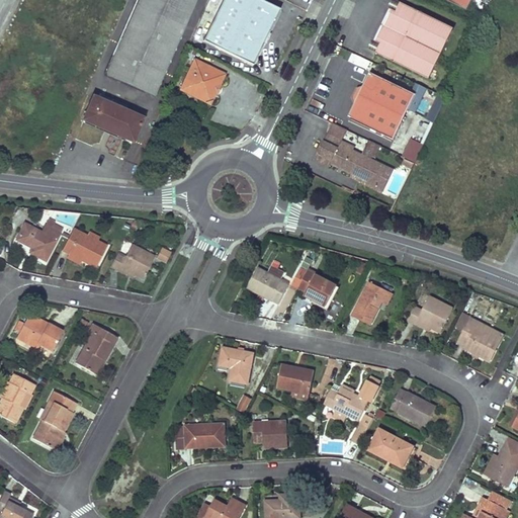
[(139,0),(137,5),(184,25),(194,0),(139,0)]
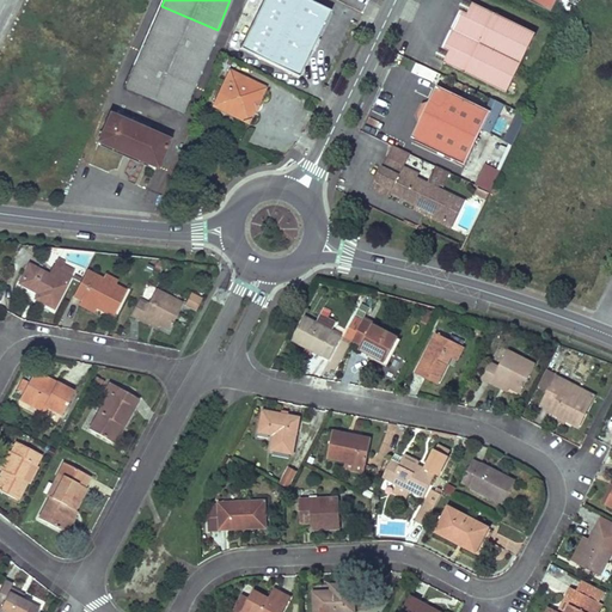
[(330,11),(306,0),(262,0),(239,48),(298,77),(330,11)]
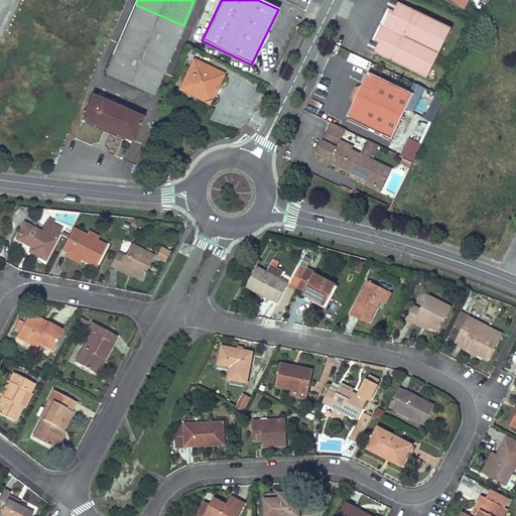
[(389,9),(394,11),(398,2),(392,0),(390,0),(386,8),(389,9)]
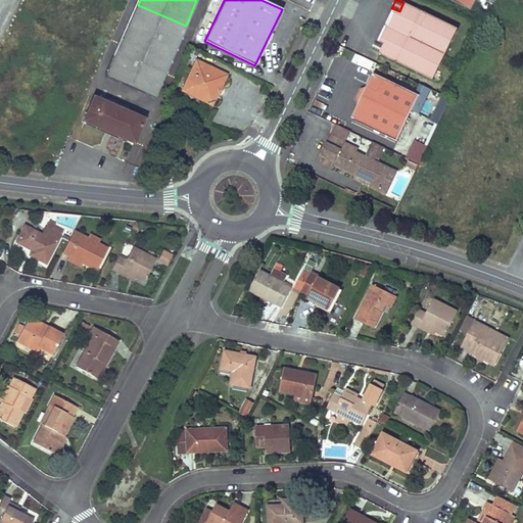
[(450,0),(471,9),(475,0),(450,0)]
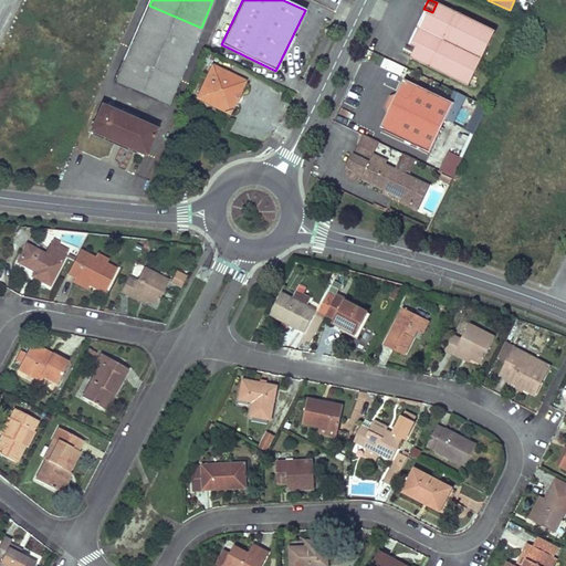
[(410,58),(469,85),(495,30),(437,2),(432,12),(427,10),(410,45),(415,48),(410,58)]
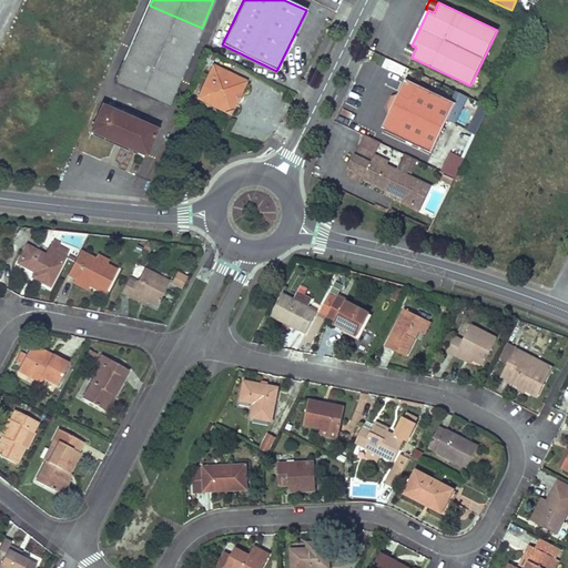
[(150,6),(117,83),(168,105),(202,28),(150,6)]
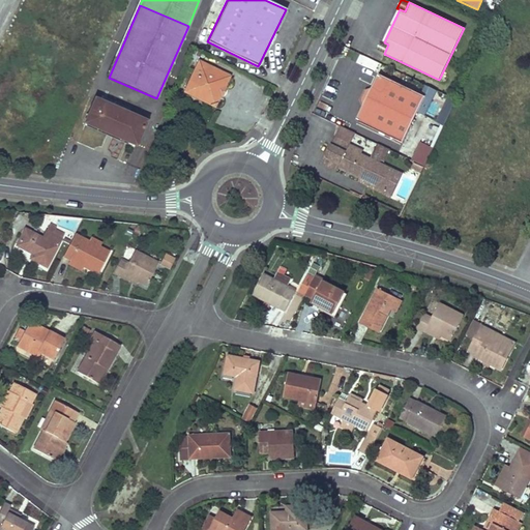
[(384,42),(381,41),(377,50),(384,54),(388,45),(384,42)]
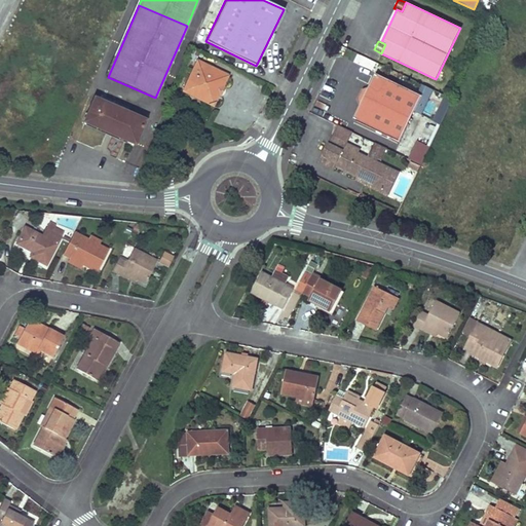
[(227,76),(197,62),(183,90),(213,106),(227,76)]
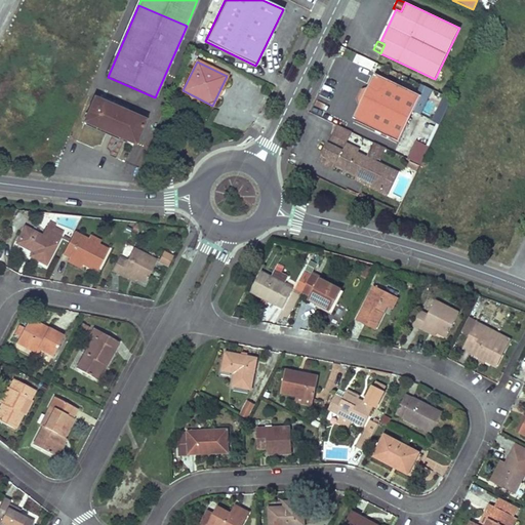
[(398,142),(420,95),(377,75),(372,77),(367,87),(361,89),(356,98),(359,106),(354,116),(356,121),(398,142)]
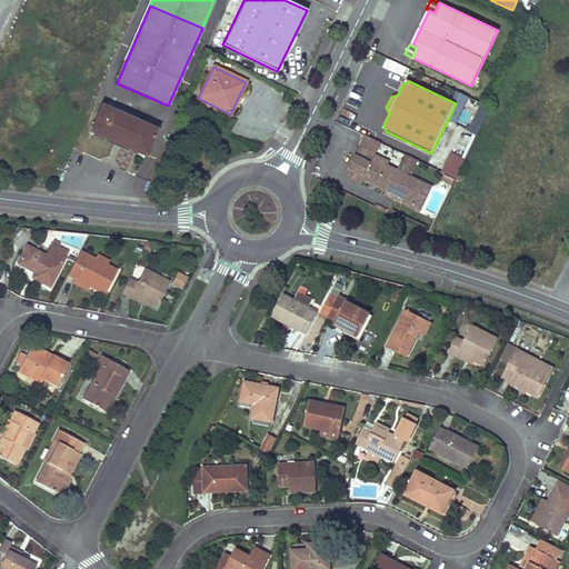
[(105,106),(92,133),(150,158),(161,131),(105,106)]
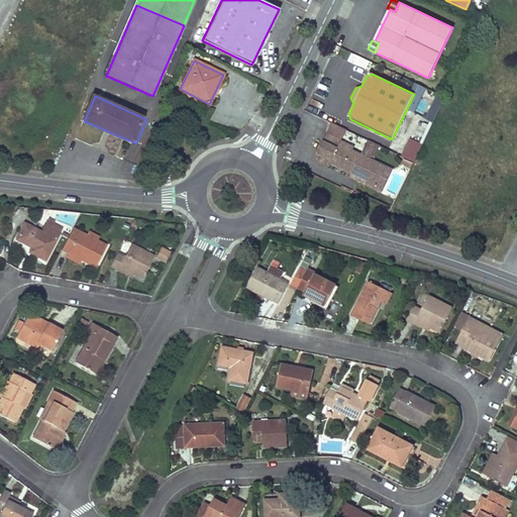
[(326,133),(313,160),(328,167),(330,164),(350,174),(377,186),(386,167),(351,150),(353,146),(326,133)]
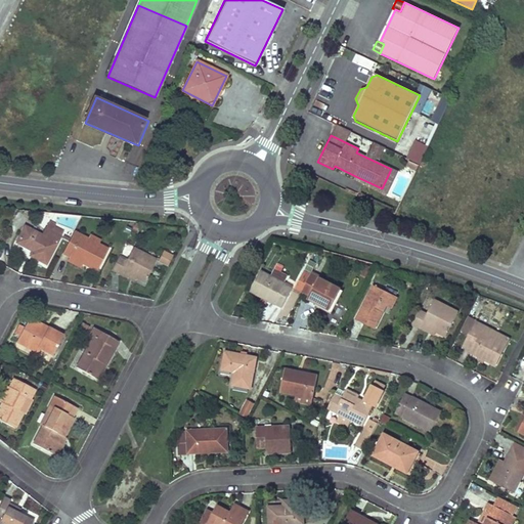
[(407,159),(421,164),(427,145),(413,141),(407,159)]
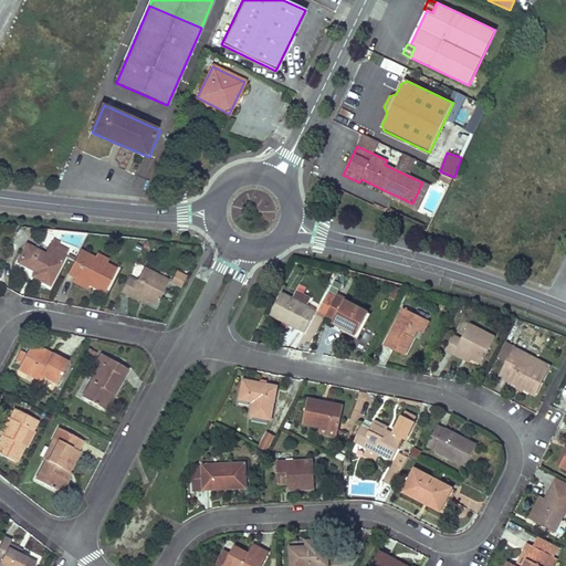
[(412,203),(384,190),(381,194),(417,211),(429,186),(422,182),(412,203)]
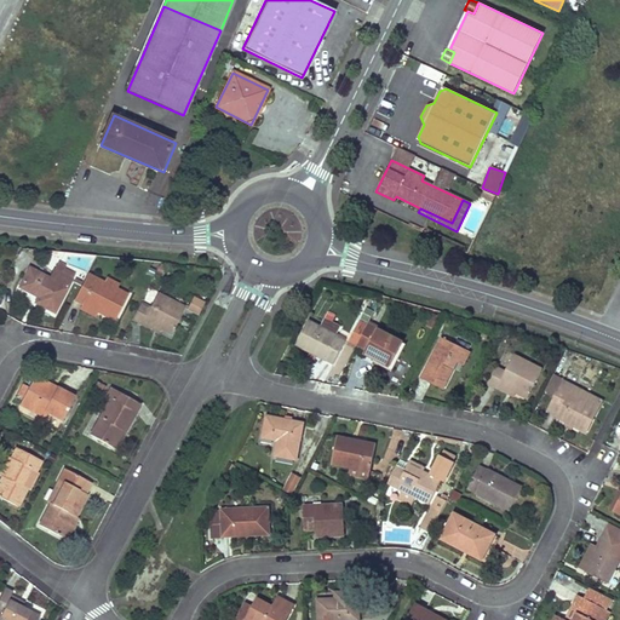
[(29,269),(16,292),(53,313),(70,280),(61,275),(65,267),(57,263),(49,279),(29,269)]
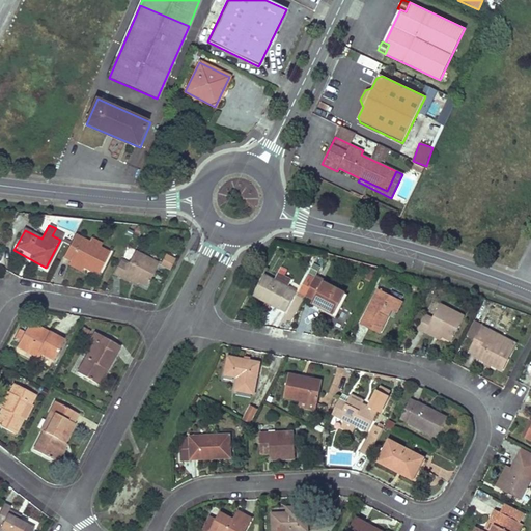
[(74,234),(63,256),(71,260),(83,267),(99,274),(109,252),(99,247),(89,243),(74,234)]
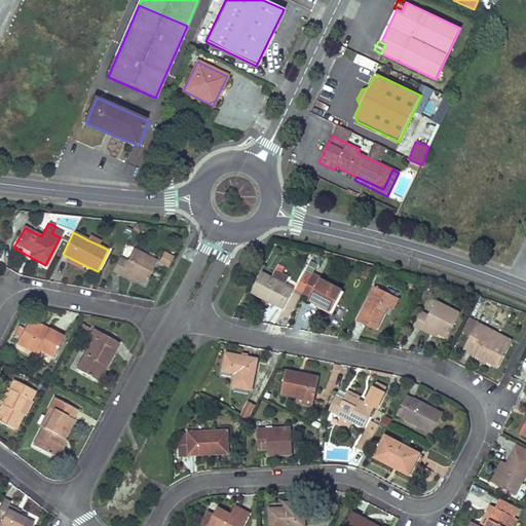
[(90,236),(88,240),(98,245),(100,240),(90,236)]
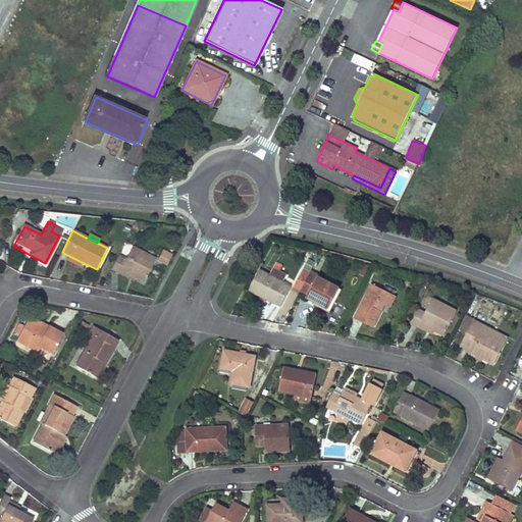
[(117,255),(111,269),(119,273),(121,270),(135,276),(144,281),(155,259),(132,247),(125,259),(117,255)]
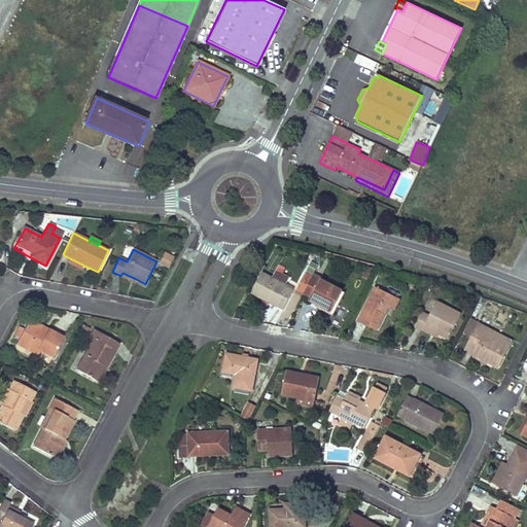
[(164,252),(159,262),(169,268),(173,257),(164,252)]
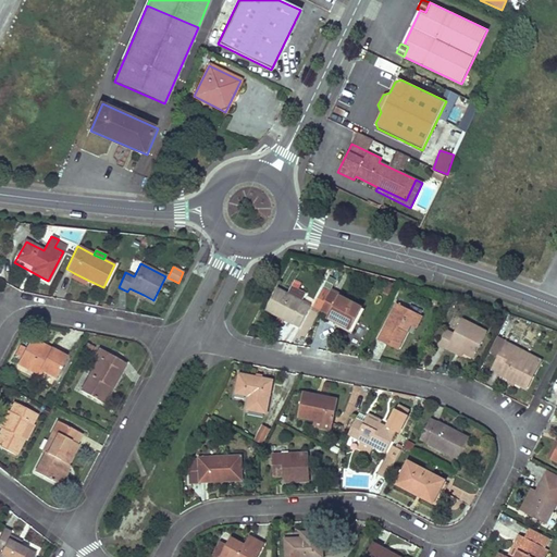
[(74,273),(72,277),(85,284),(87,280),(74,273)]
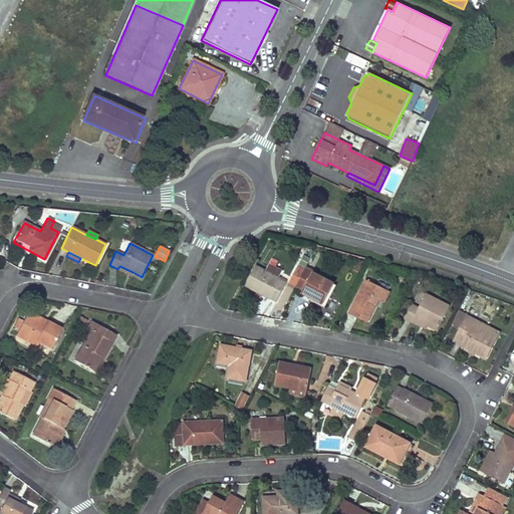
[(119,266),(117,269),(131,276),(133,272),(119,266)]
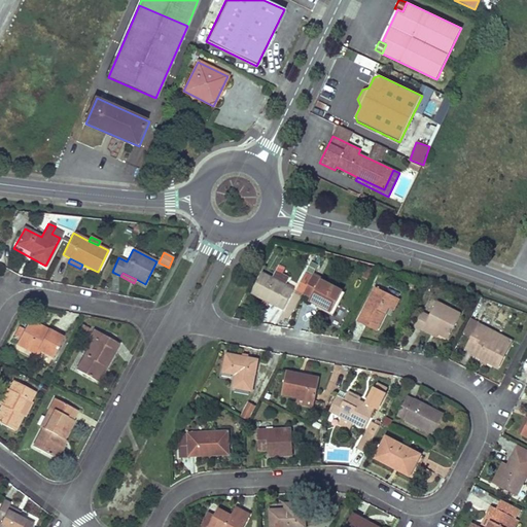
[(261,273),(251,292),(265,299),(269,302),(283,309),(293,289),(285,285),(277,280),(261,273)]
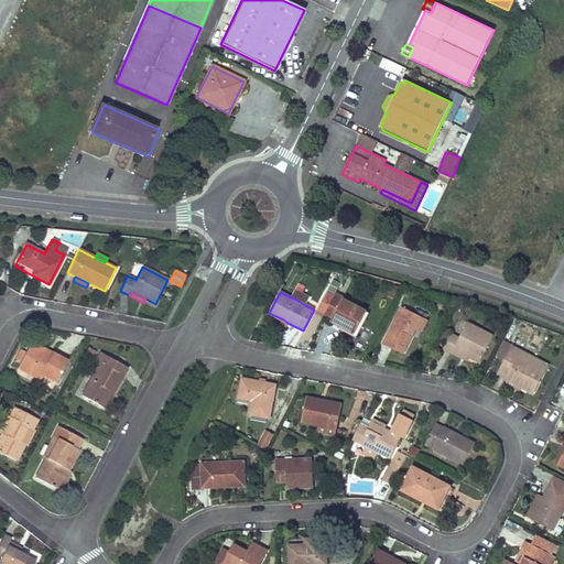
[(326,292),(324,297),(332,301),(334,295),(326,292)]
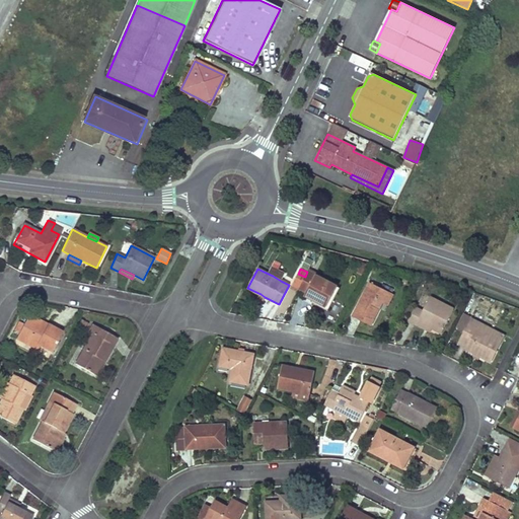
[(275,272),(273,276),(281,281),(284,277),(275,272)]
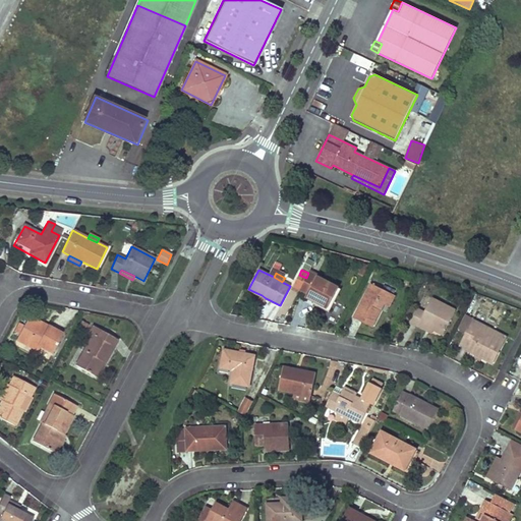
[(309,273),(308,273),(306,278),(300,289),(300,290),(307,294),(314,297),(312,300),(328,308),(339,288),(309,273)]
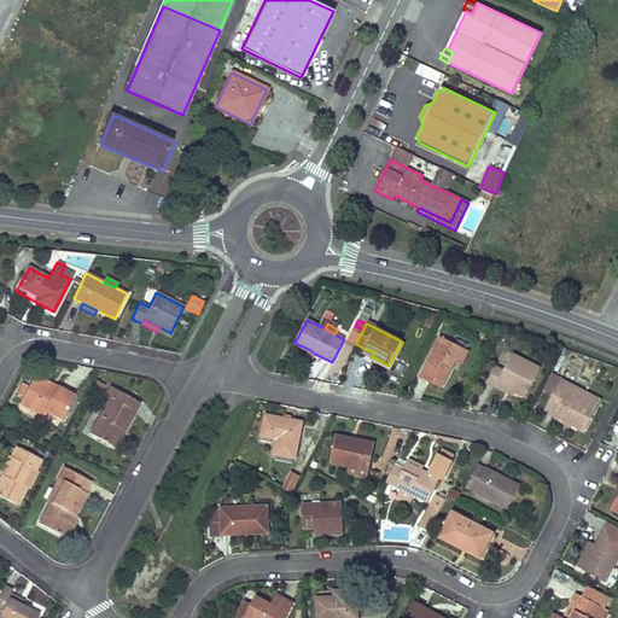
[(355,326),(348,338),(356,343),(363,330),(355,326)]
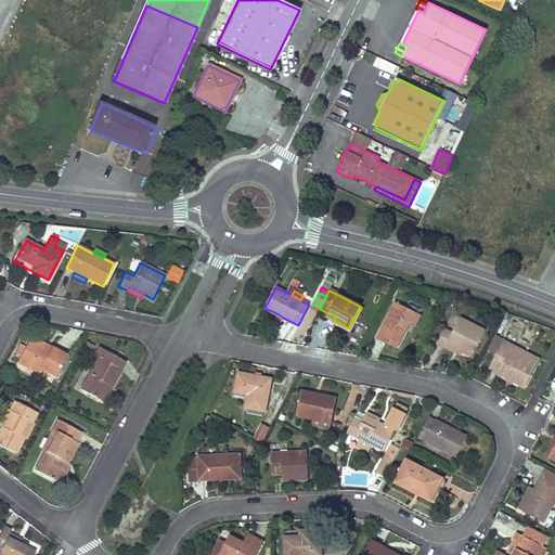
[(387,320),(377,338),(396,348),(408,324),(414,312),(396,302),(390,312),(394,314),(389,321),(387,320)]
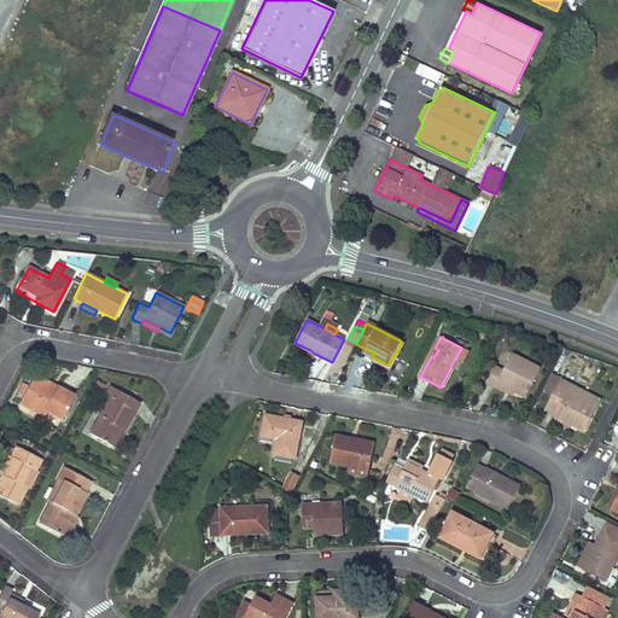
[(466,350),(461,348),(454,361),(460,363),(466,350)]
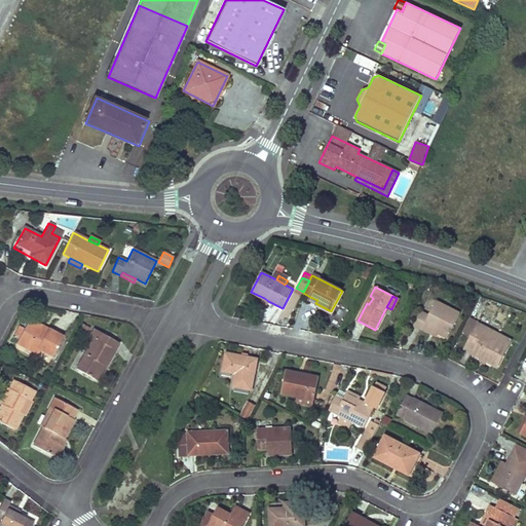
[(420,311),(413,325),(421,329),(423,326),(437,333),(447,338),(460,313),(436,301),(428,315),(420,311)]
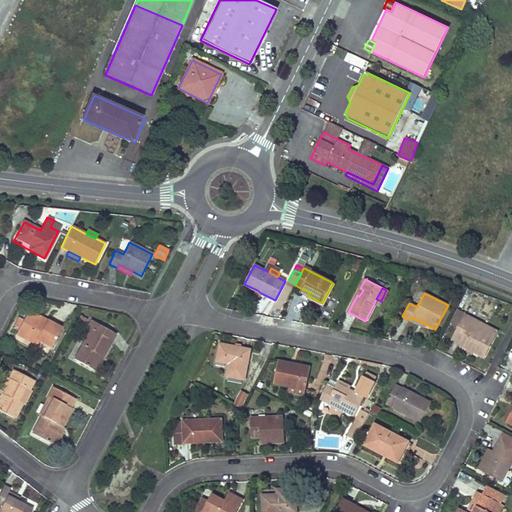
[(457,308),(453,317),(459,320),(463,312),(457,308)]
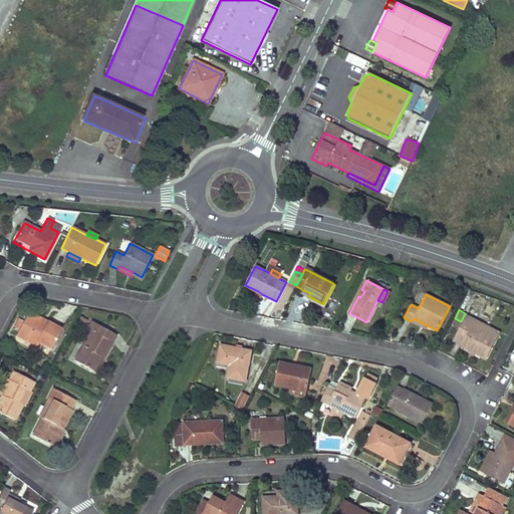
[(28,312),(25,317),(40,324),(39,326),(43,328),(46,321),(28,312)]
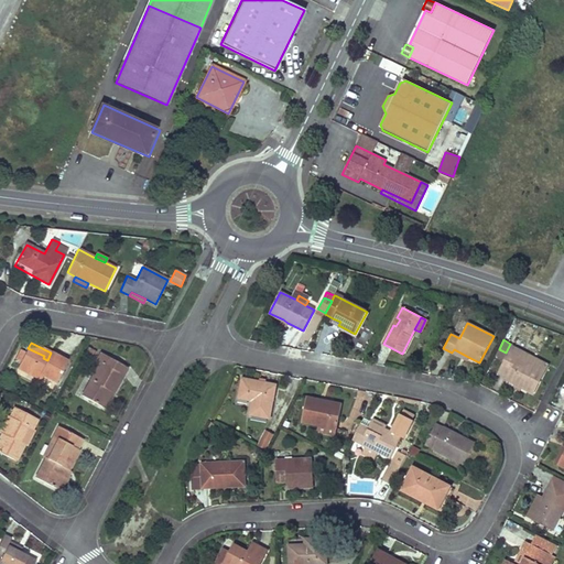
[(87,347),(83,356),(90,360),(95,351),(87,347)]
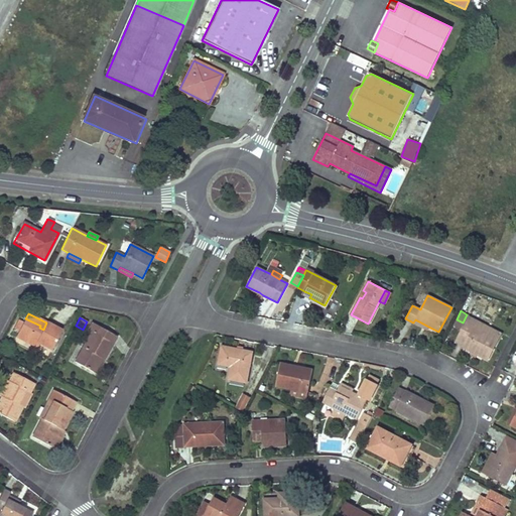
[(19,331),(18,333),(39,344),(51,350),(61,331),(46,323),(43,330),(39,328),(40,326),(25,318),(23,323),(19,319),(14,329),(19,331)]
